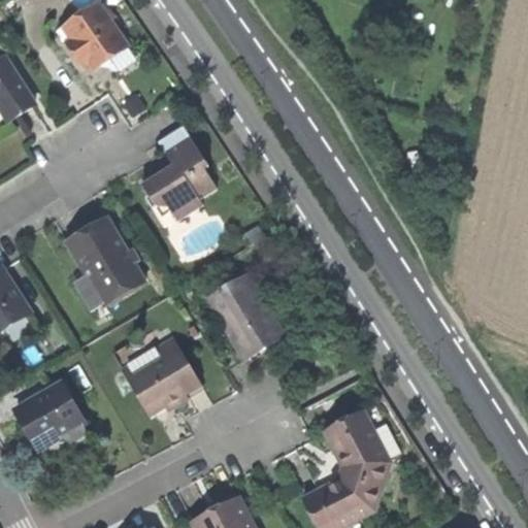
[(84,66),(88,62),(91,66),(108,55),(127,41),(100,2),(64,27),(72,38),(67,42),(84,66)]
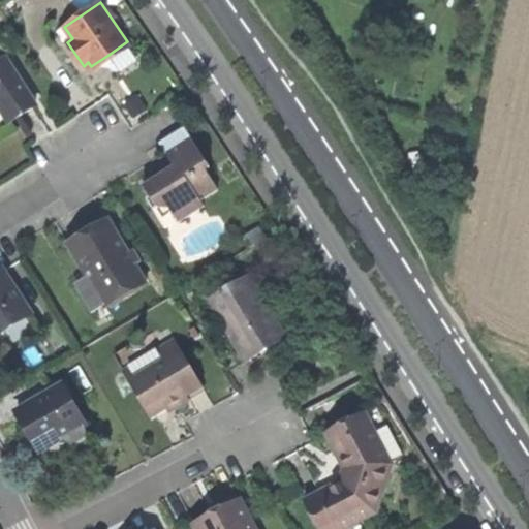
[(0,105),(5,102),(11,112),(16,118),(36,105),(6,59),(0,62),(0,105)]
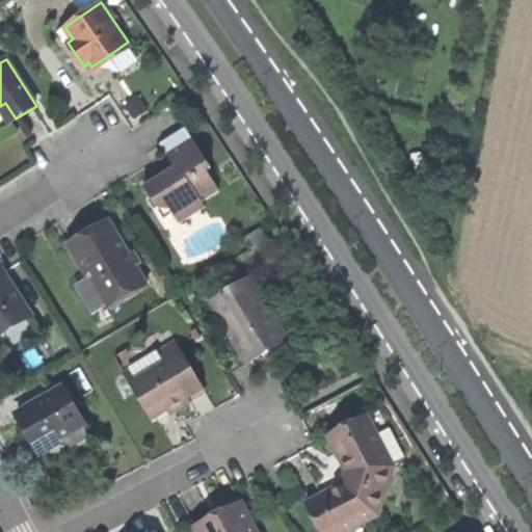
[(139,99),(126,107),(133,117),(145,108),(139,99)]
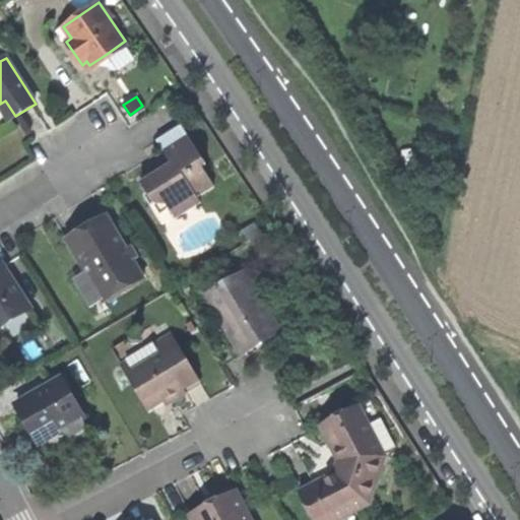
[(0,107),(8,121),(15,116),(11,110),(5,101),(0,104),(0,107)]
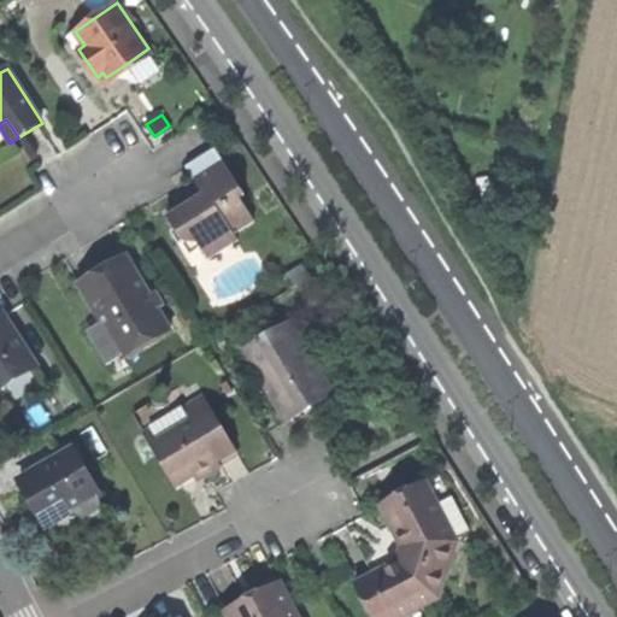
[(213,148),(184,166),(201,194),(178,209),(165,217),(172,229),(169,231),(178,246),(192,236),(206,258),(236,240),(233,233),(252,221),(239,198),(244,195),(213,148)]
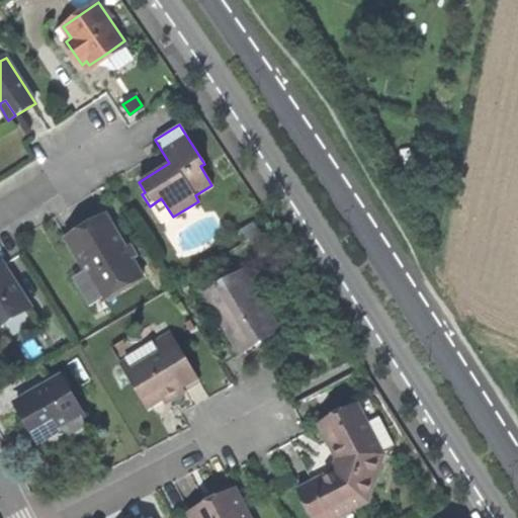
[(123,248),(104,217),(78,233),(65,241),(81,267),(100,299),(140,275),(131,259),(123,248)]
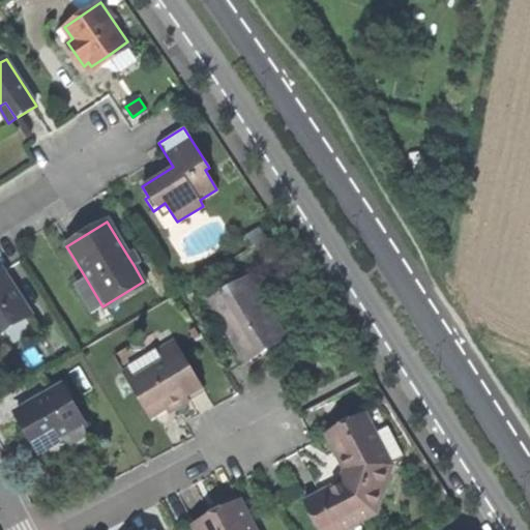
[(131,249),(126,254),(134,265),(139,262),(131,249)]
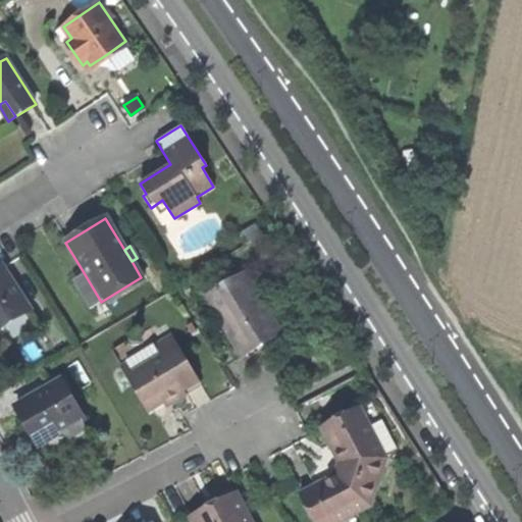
[(0,328),(29,312),(1,268),(0,268),(0,328)]
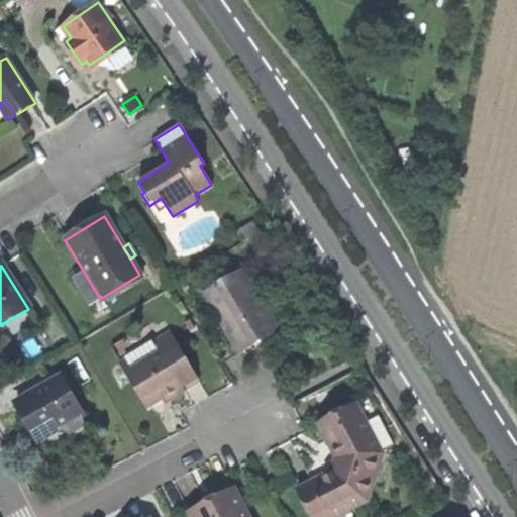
[(90,305),(100,299),(81,267),(70,273),(90,305)]
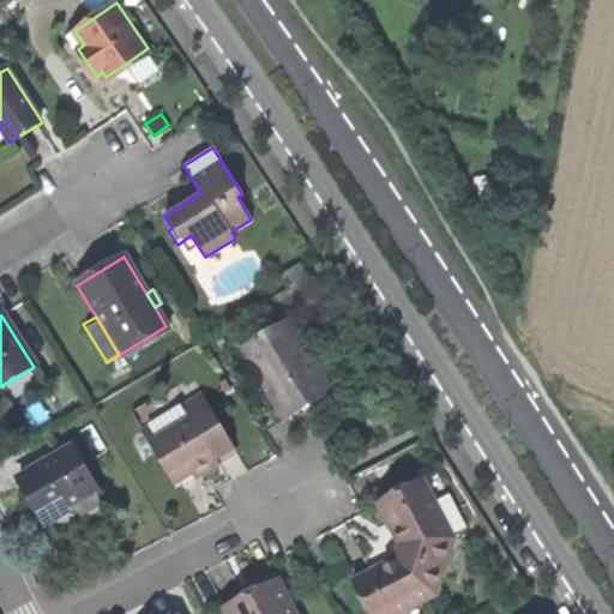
[(305,405),(326,391),(282,321),(241,348),(282,414),(292,408),(302,401),(305,405)]
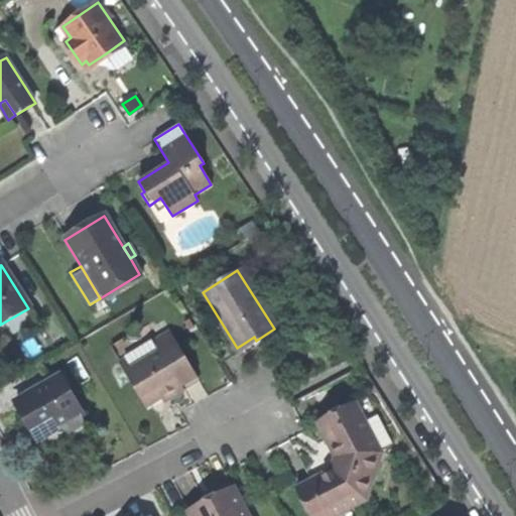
[(157,353),(125,372),(144,405),(167,392),(170,396),(185,388),(197,382),(168,331),(150,341),(157,353)]
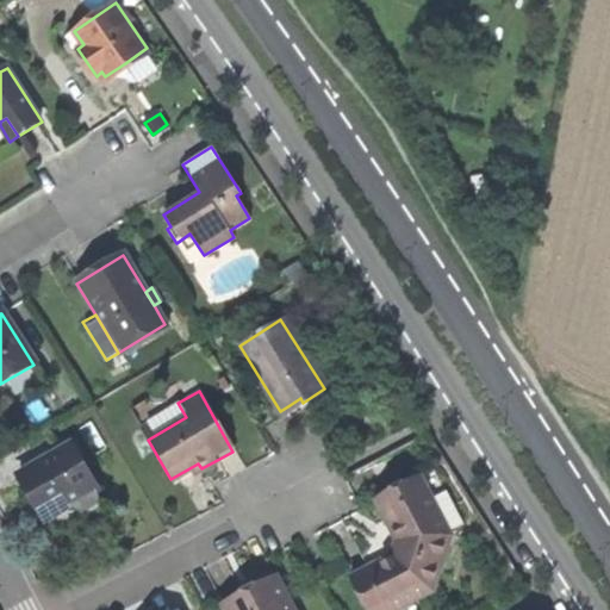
[(305,406),(303,403),(300,398),(290,405),(280,411),(285,419),(305,406)]
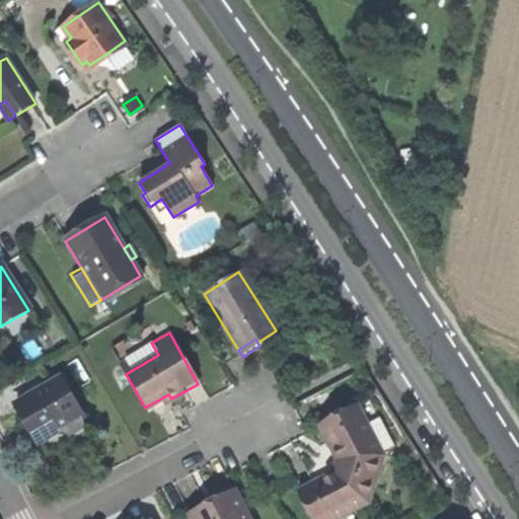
[(60,379),(17,404),(40,443),(60,432),(81,419),(83,418),(60,379)]
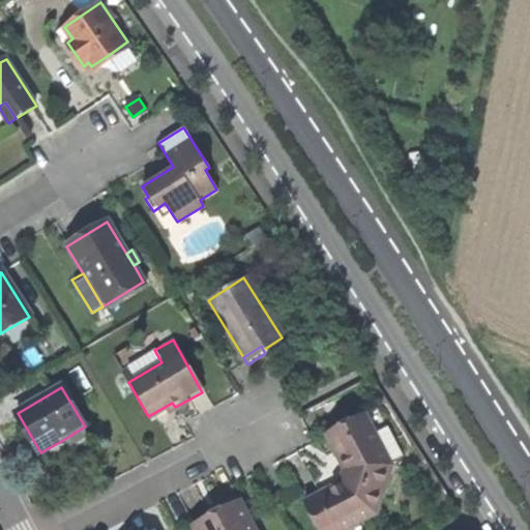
[(365,414),(326,434),(340,460),(345,470),(340,483),(330,489),(304,502),(318,529),(347,529),(378,514),(393,466),(365,414)]
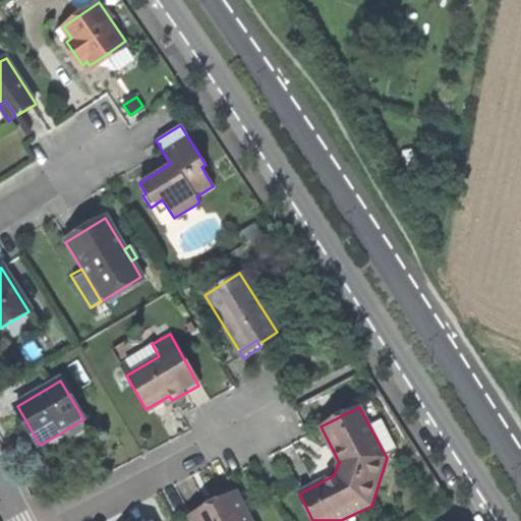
[(84,426),(81,420),(60,433),(62,437),(64,440),(84,426)]
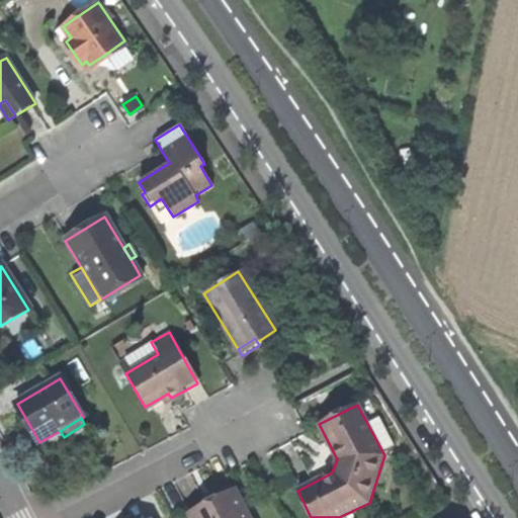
[(247,517),(233,490),(217,498),(208,502),(203,505),(187,513),(189,517),(247,517)]
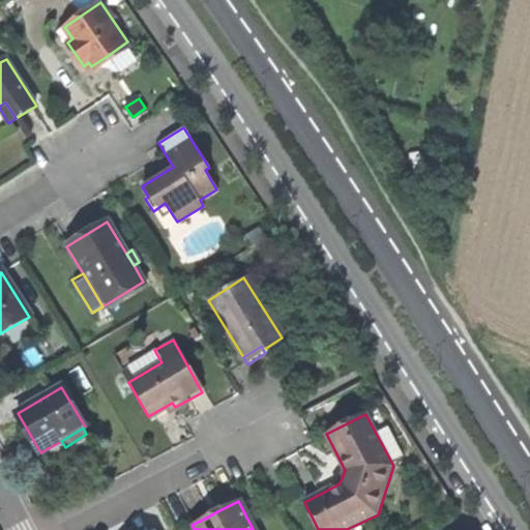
[(204,510),(208,517),(213,513),(222,509),(217,503),(204,510)]
